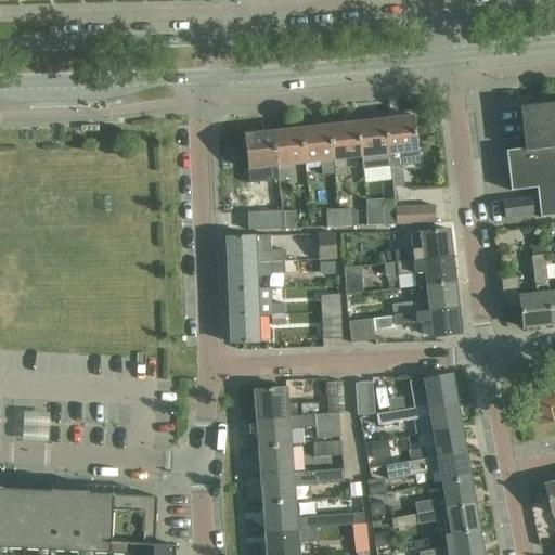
[(542,218),(554,216),(554,166),(547,105),(523,108),(527,150),(507,152),(513,192),(539,189),(542,218)]
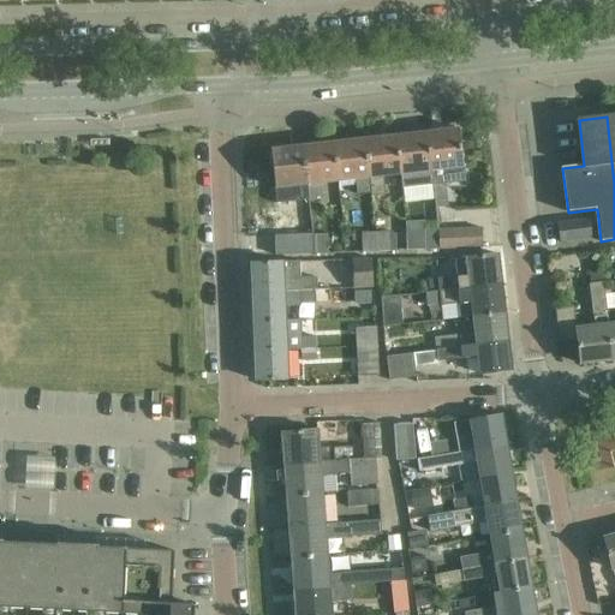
[(448,184),(446,168),(463,166),(458,130),(428,133),(434,185),(448,184)]
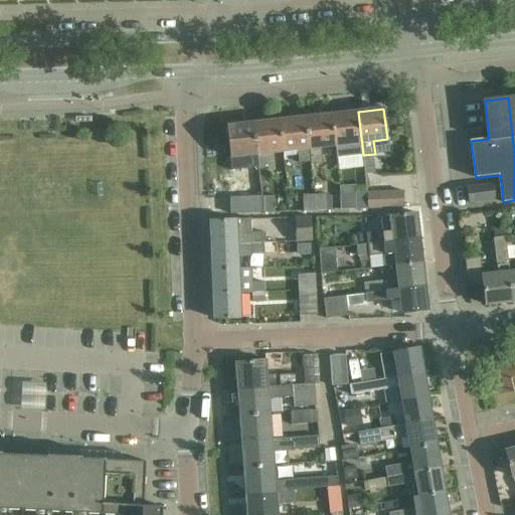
[(363,155),(358,112),(332,115),(335,145),(336,145),(338,158),(363,155)]
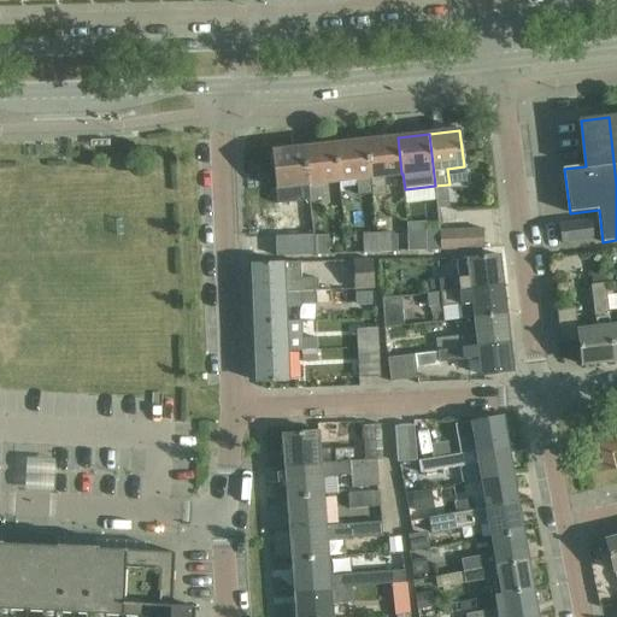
[(366,141),(372,194),(372,198),(387,195),(385,176),(401,174),(398,137),(366,141)]
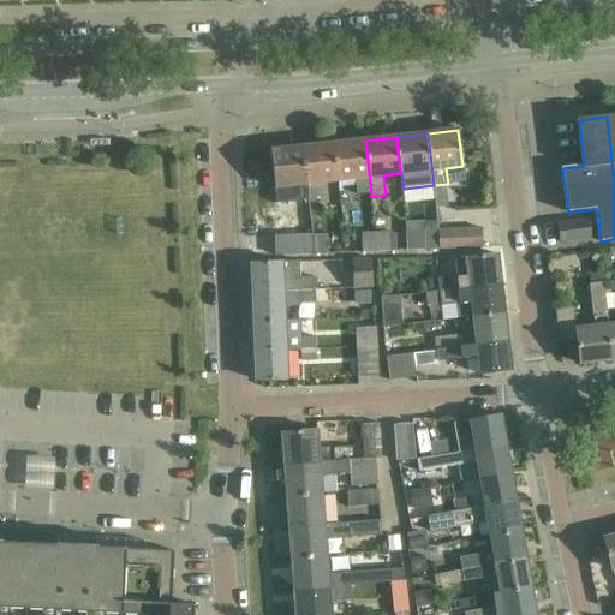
[(365,141),(334,144),(339,181),(356,179),(358,196),(371,193),(365,141)]
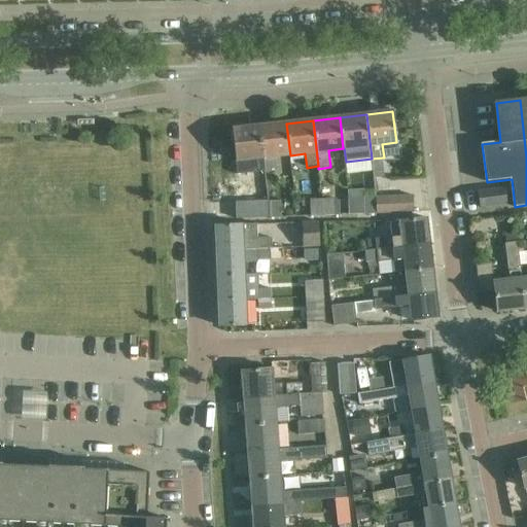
[(259,127),(266,173),(277,171),(275,156),(290,155),(286,124),(259,127)]
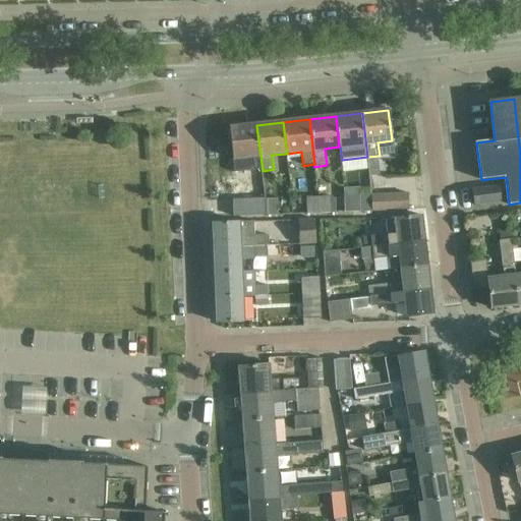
[(229,128),(233,160),(235,174),(263,171),(256,125),(229,128)]
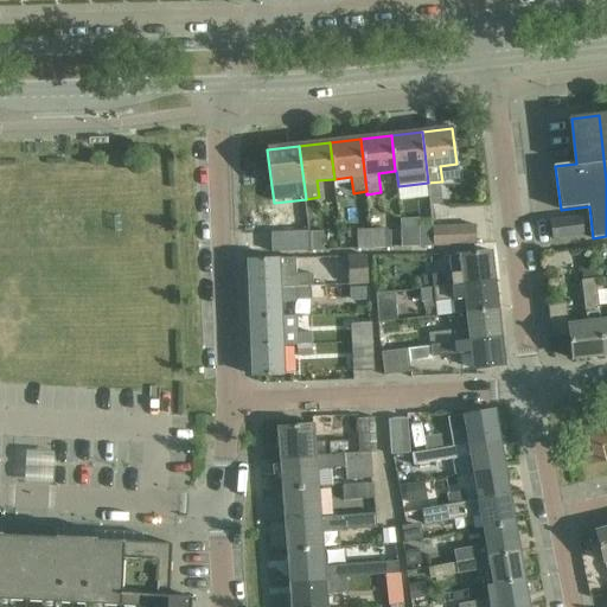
[(451,211),(466,210),(465,187),(448,187),(451,211)]
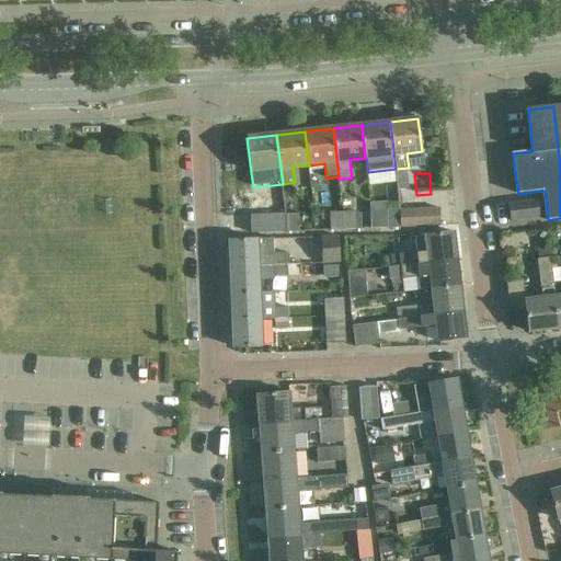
[(538,199),(508,203),(511,219),(540,216),(538,199)]
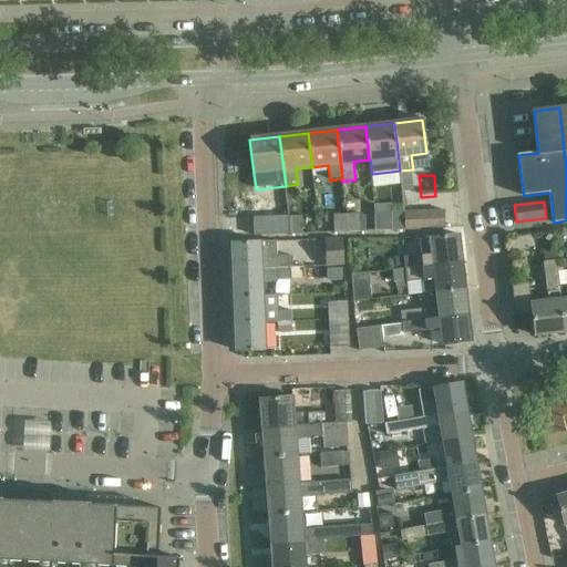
[(405,232),(446,230),(445,212),(404,214),(405,232)]
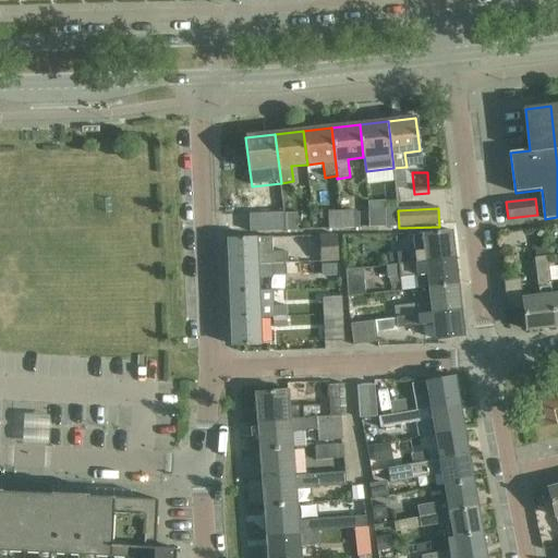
[(384,229),(399,228),(398,210),(384,210),(384,229)]
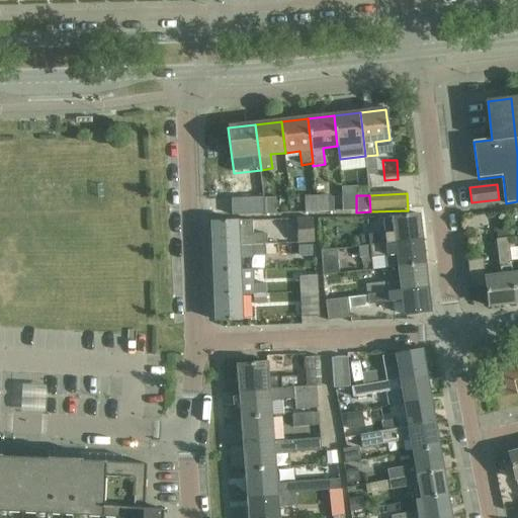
[(305,214),(318,213),(317,196),(304,197),(305,214)]
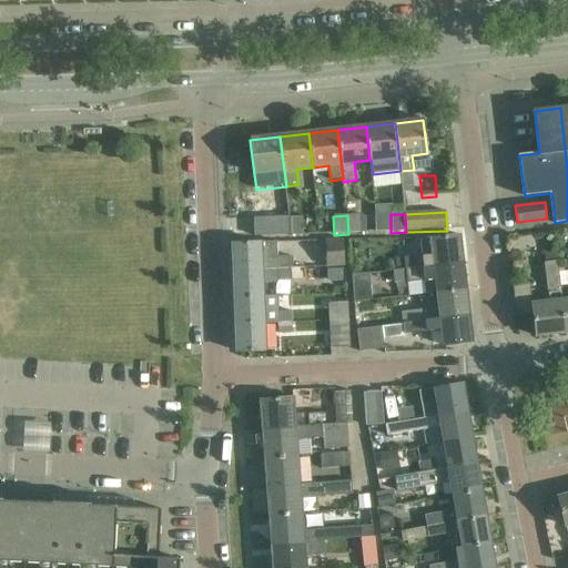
[(367,217),(359,215),(347,215),(348,234),(359,234),(368,233),(367,217)]
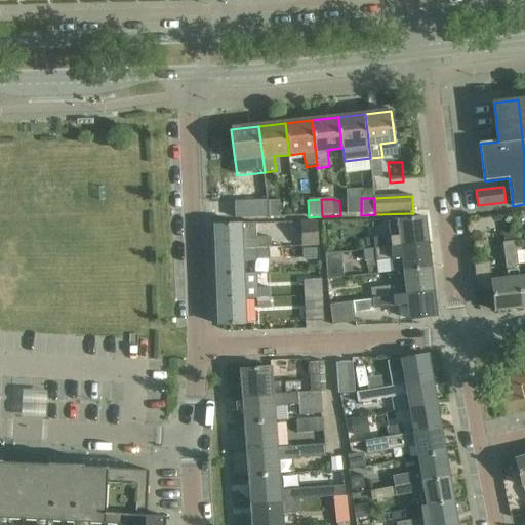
[(230,216),(254,216),(254,218),(269,218),(268,201),(253,202),(254,204),(230,204),(230,216)]
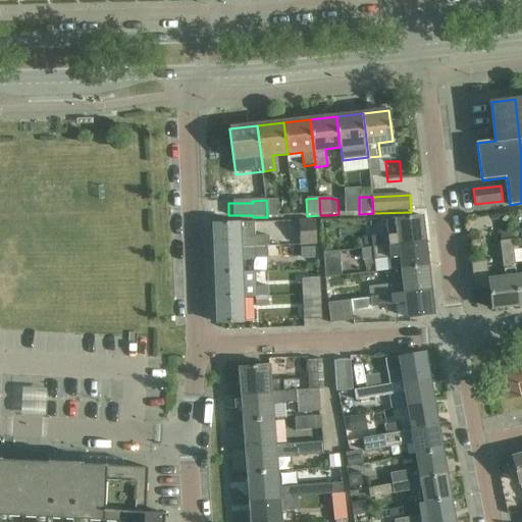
[(277,200),(266,200),(267,217),(277,217),(277,200)]
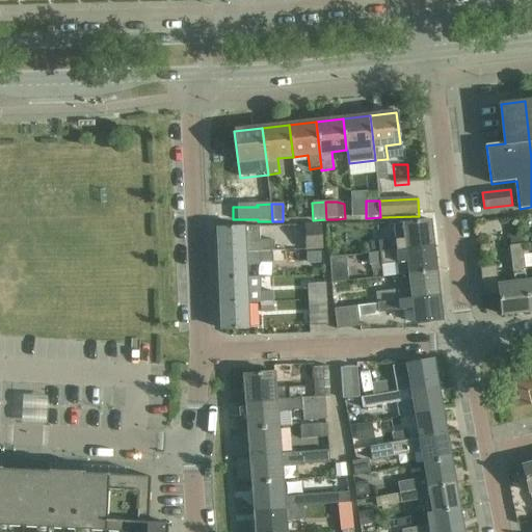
[(433,247),(430,219),(402,223),(395,223),(396,239),(379,241),(380,254),(433,247)]
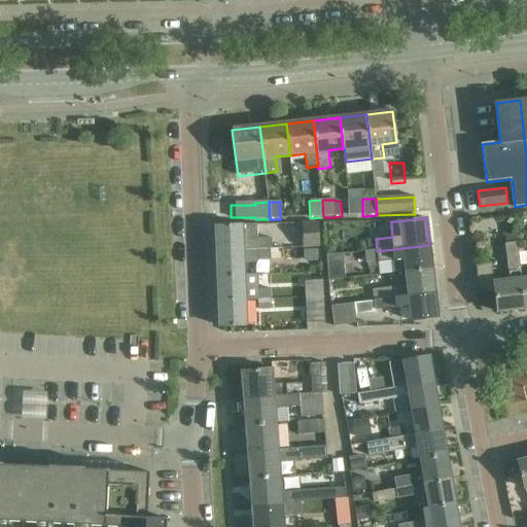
[(303,221),(303,250),(317,249),(317,248),(318,248),(318,221),(303,221)]
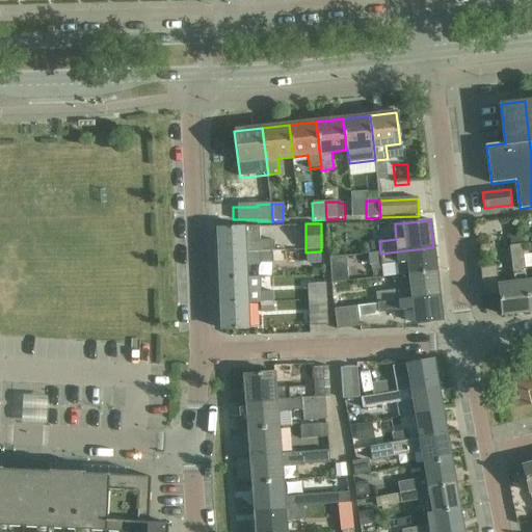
[(218,256),(285,254),(285,251),(275,251),(275,240),(261,241),(260,227),(217,229),(218,256)]
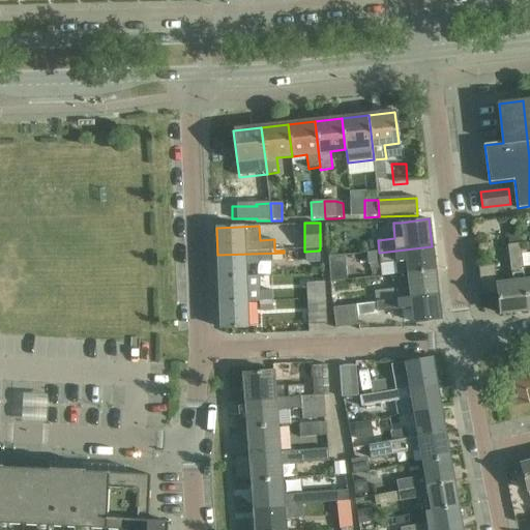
[(521,236),(510,237),(511,245),(521,243),(521,236)]
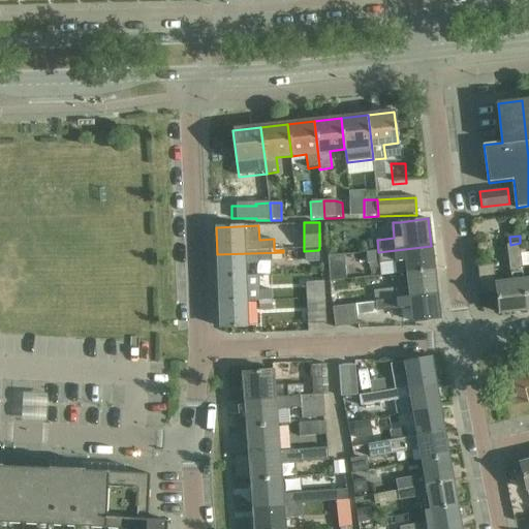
[(511,269),(523,268),(520,243),(510,245),(508,245),(511,269)]
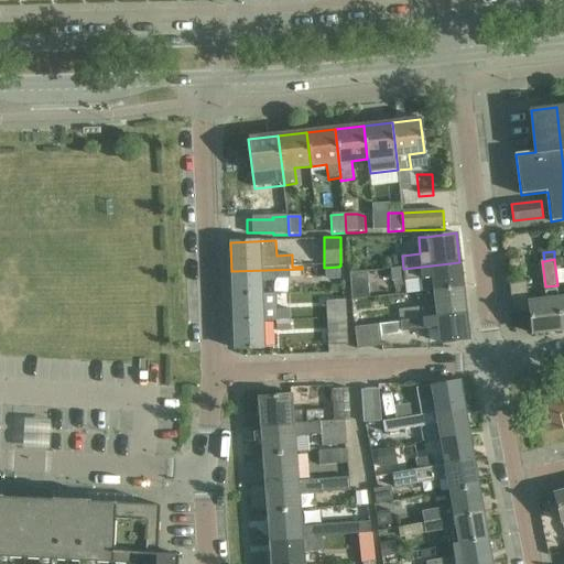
[(463,289),(459,262),(403,269),(404,273),(405,281),(432,278),(433,292),(463,289)]
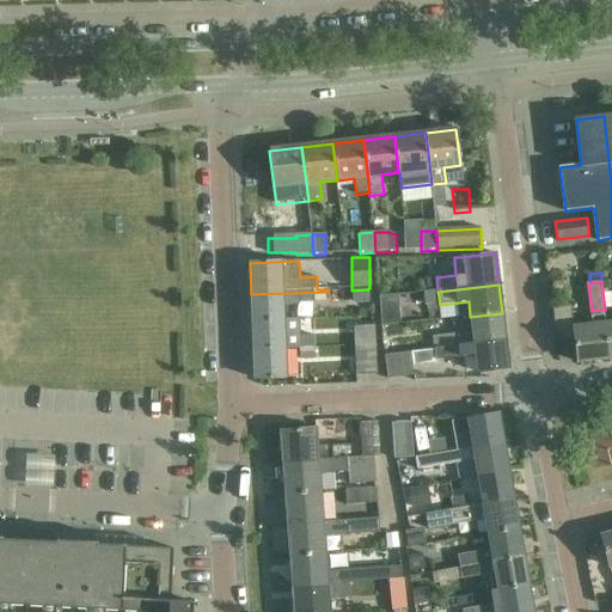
[(251,323),(300,320),(300,319),(283,319),(283,306),(300,306),(300,303),(328,301),(328,292),(251,294),(251,323)]
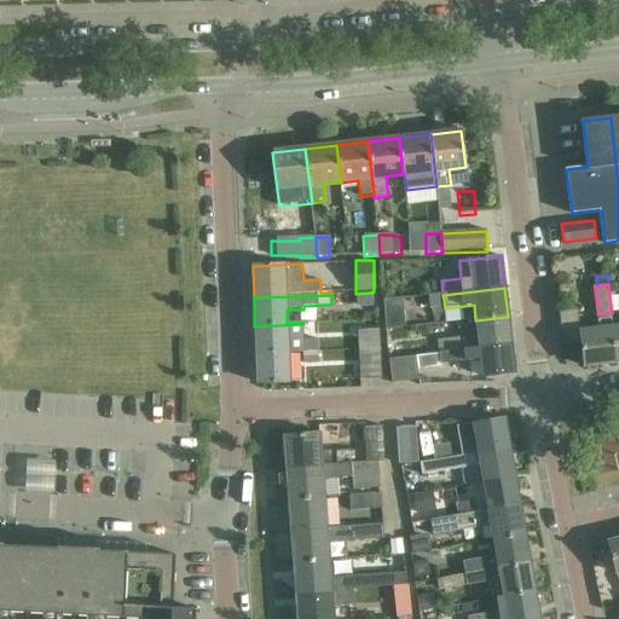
[(383,300),(386,330),(405,328),(403,298),(383,300)]
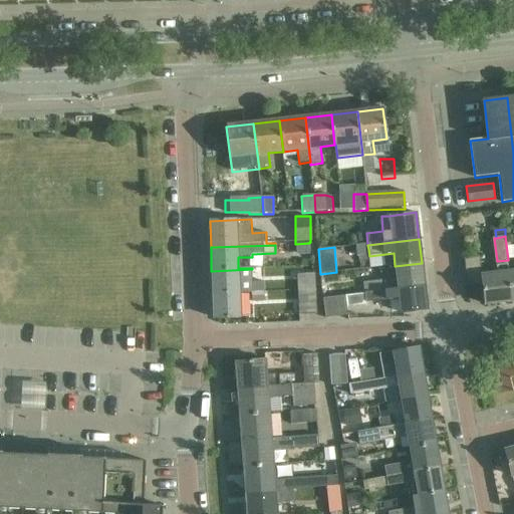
[(484,304),(513,301),(509,271),(481,274),(479,256),(463,258),(467,286),(482,284),(484,304)]
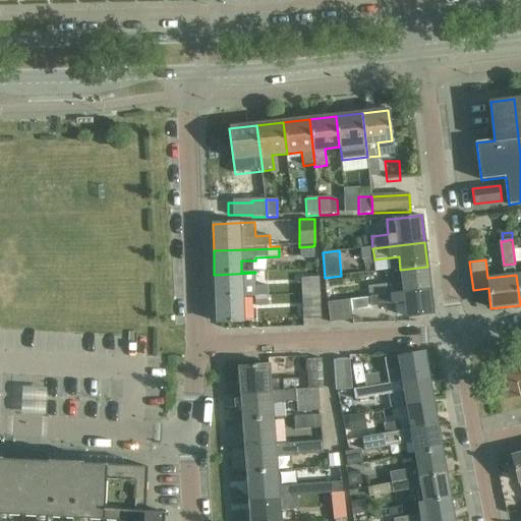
[(430,290),(427,267),(400,270),(402,282),(367,286),(369,297),(430,290)]
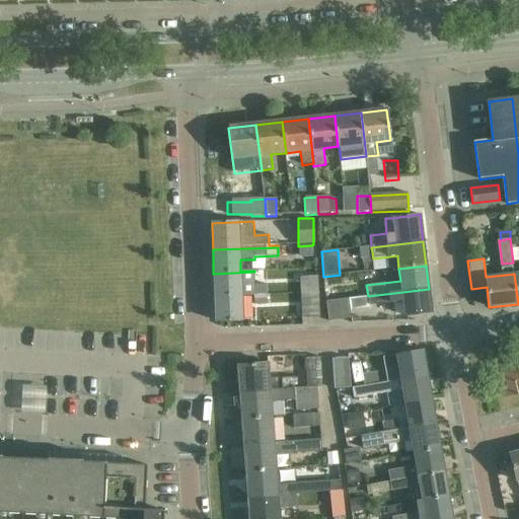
[(214,299),(241,298),(241,296),(254,295),(254,297),(268,297),(267,284),(255,285),(254,272),(213,274),(214,299)]
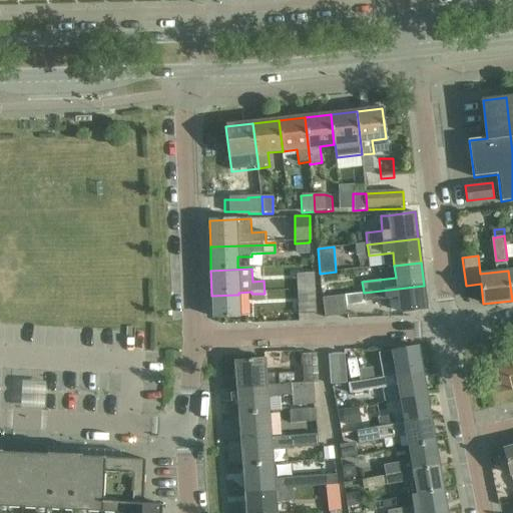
[(294,291),(298,290),(298,292),(316,291),(315,274),(297,274),(298,280),(294,280),(294,291)]
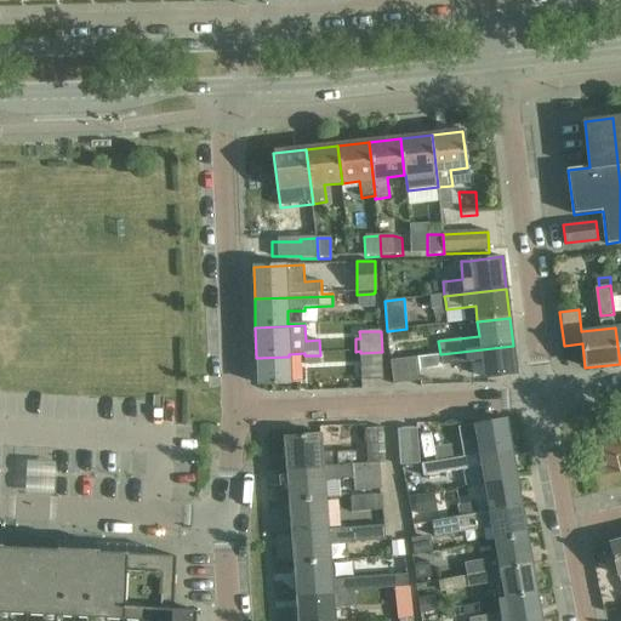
[(484,377),(516,374),(513,346),(440,354),(389,360),(393,385),(421,381),(420,370),(442,368),(442,365),(482,360),(484,377)]
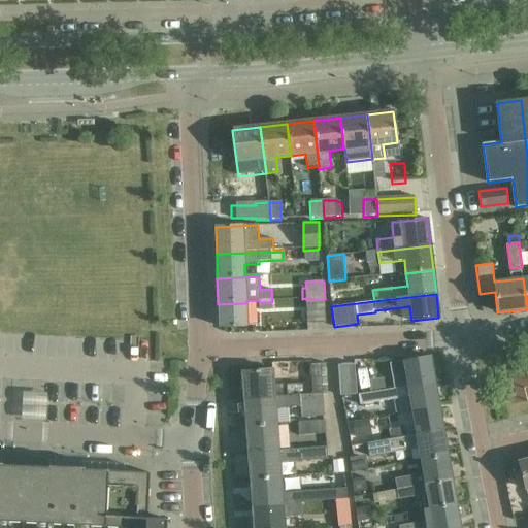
[(307,323),(325,323),(325,299),(306,300),(307,323)]
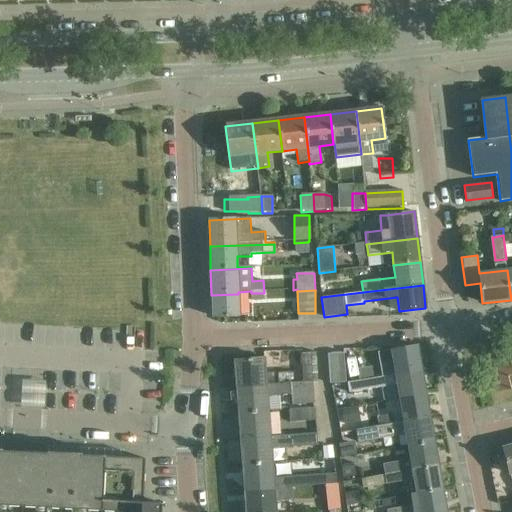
[(264,300),(264,293),(251,293),(252,301),(264,300)]
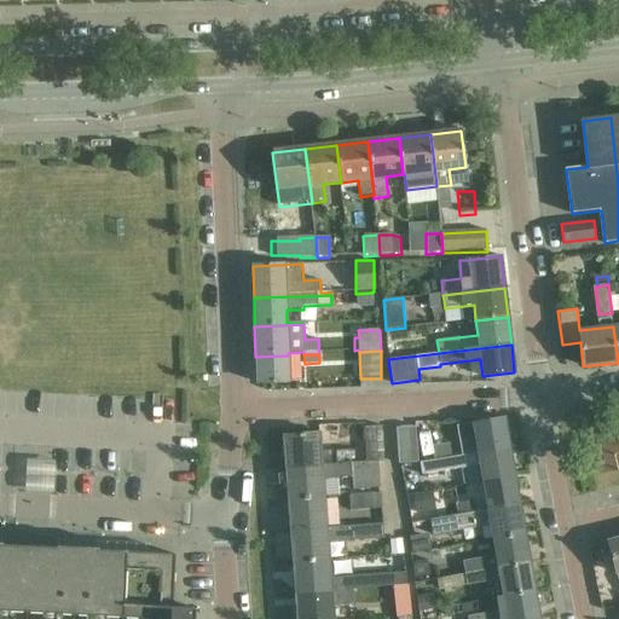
[(289,382),(288,359),(288,356),(255,357),(256,383),(289,382)]
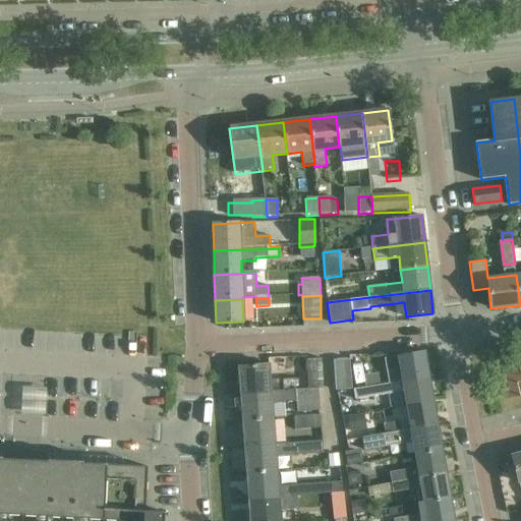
[(430,379),(425,351),(399,355),(386,358),(391,384),(354,389),(355,392),(430,379)]
